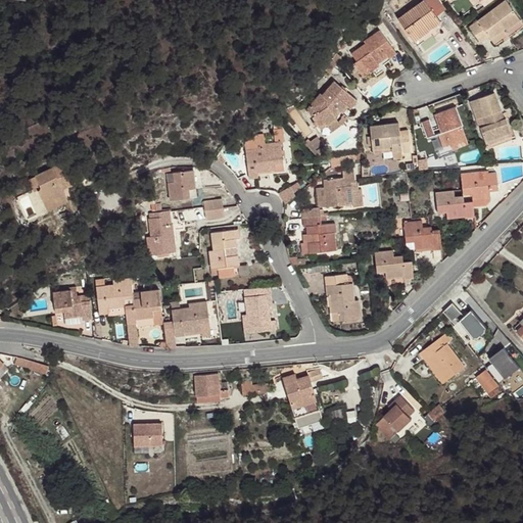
[(436,16),(424,0),(398,19),(412,38),(418,34),(420,37),(440,21),(436,16)]
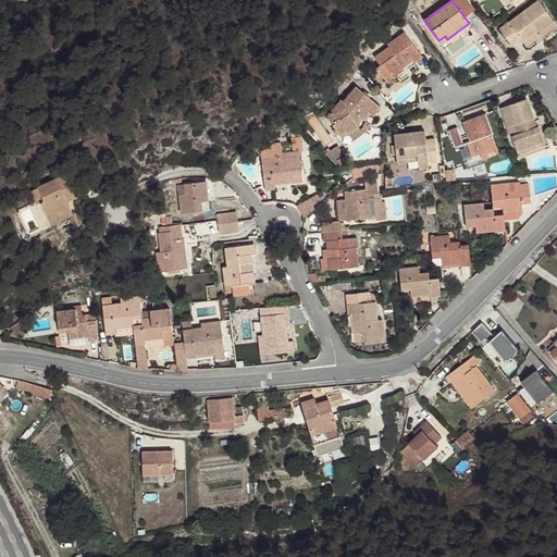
[(475,10),(468,0),(452,0),(465,17),(475,10)]
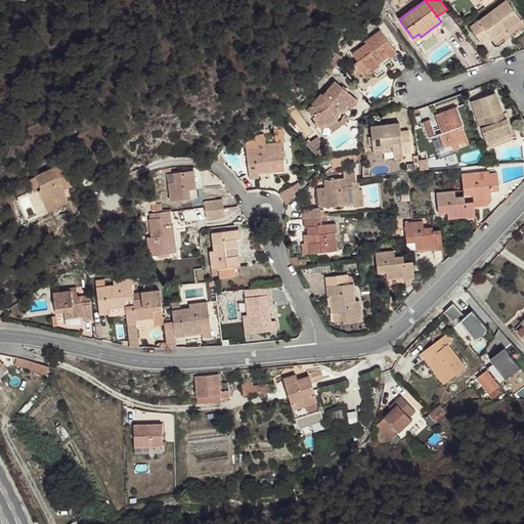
[(480,42),(489,36),(491,39),(505,29),(507,32),(521,20),(507,0),(470,28),(480,42)]
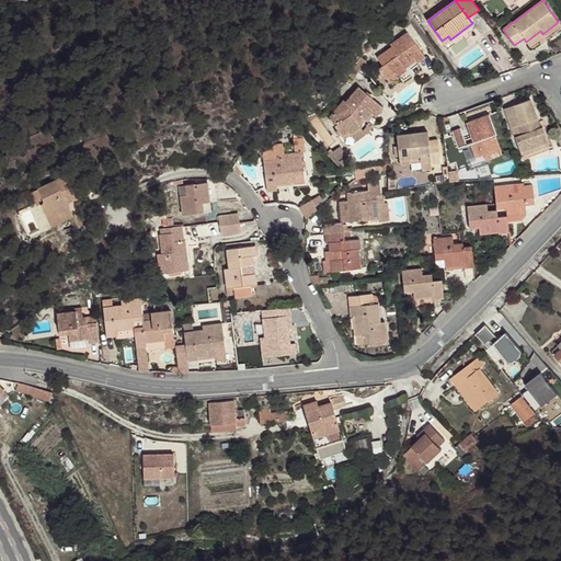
[(472,23),(450,39),(448,36),(442,41),(447,50),(456,44),(465,38),(466,39),(470,36),(470,35),(468,33),(476,27),(472,23)]
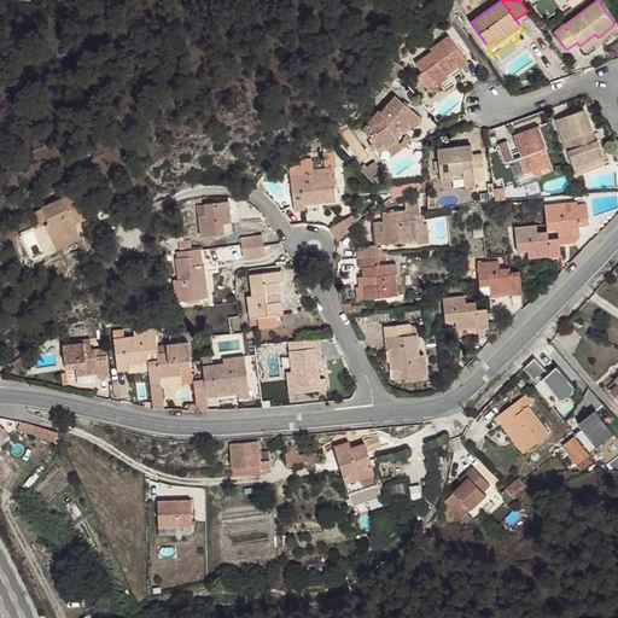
[(598,38),(595,34),(579,46),(583,51),(599,39),(598,38)]
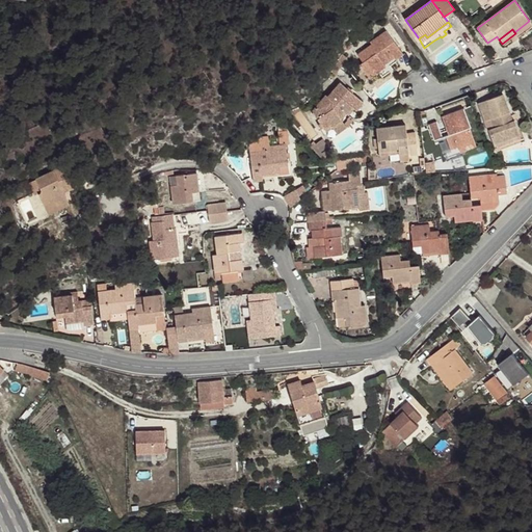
[(403,54),(387,31),(370,43),(372,45),(357,55),(363,62),(360,64),(367,76),(375,70),(377,73),(386,67),(382,62),(392,55),(395,58),(396,59),(403,54)]
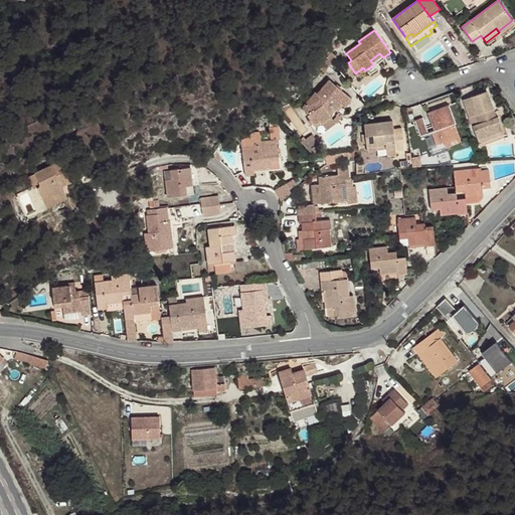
[(342,45),(338,41),(333,46),(338,50),(342,45)]
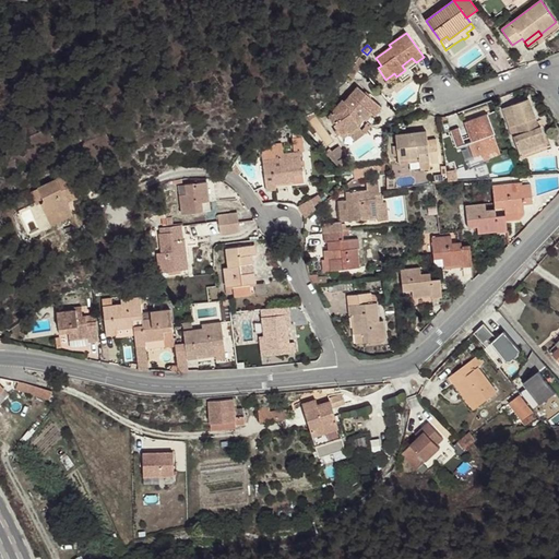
[(415,61),(412,58),(402,66),(404,69),(415,61)]
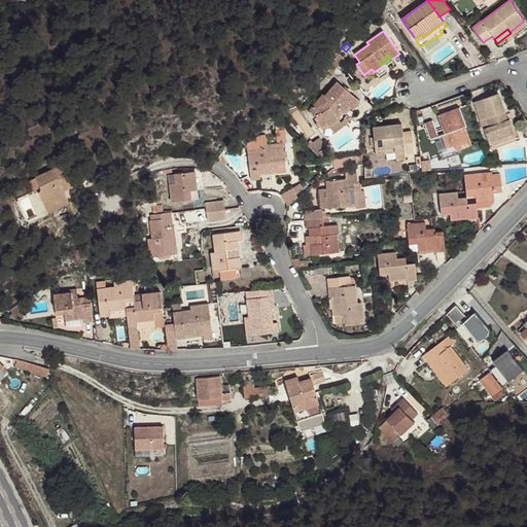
[(327,72),(332,74),(340,63),(336,60),(327,72)]
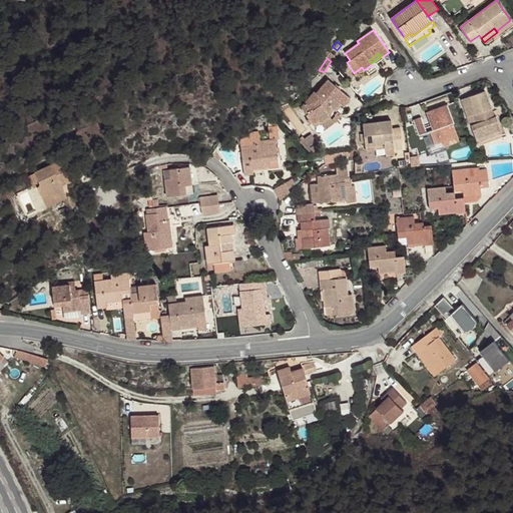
[(343,106),(350,98),(329,80),(317,93),(315,92),(302,107),(313,123),(319,119),(321,122),(330,116),(327,112),(331,107),(334,109),(340,103),(342,105),(343,106)]
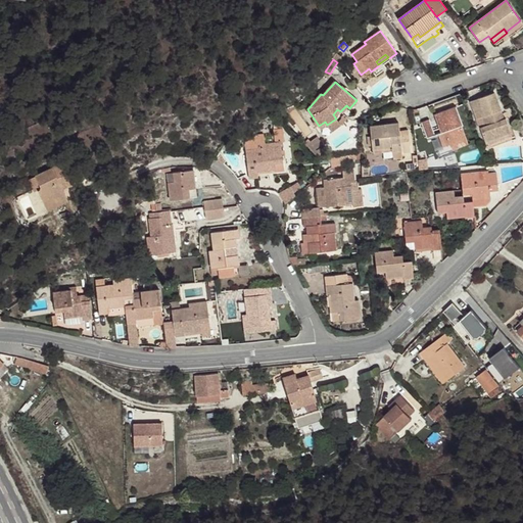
[(501,110),(493,93),(471,101),(477,119),(482,116),(485,127),(480,128),(485,142),(511,133),(506,119),(504,120),(502,121),(498,111),(501,110)]
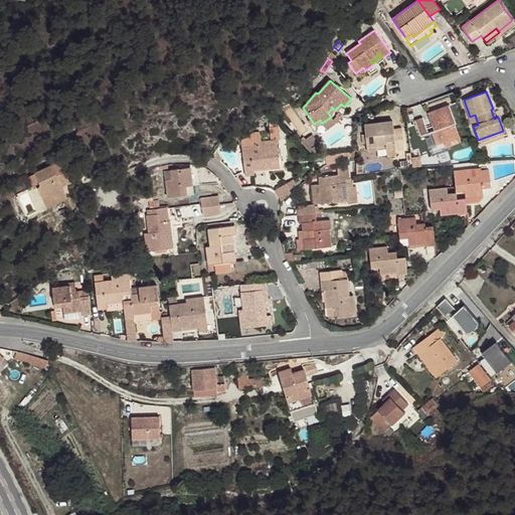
[(460,138),(455,123),(456,123),(449,105),(427,113),(434,130),(432,131),(438,147),(460,138)]
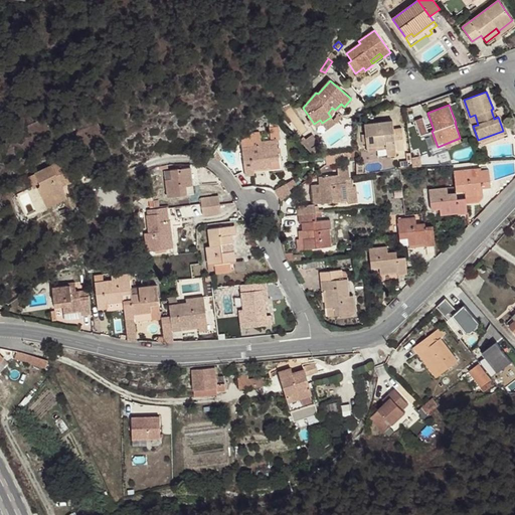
[(335,123),(342,115),(339,113),(336,116),(333,120),(335,123)]
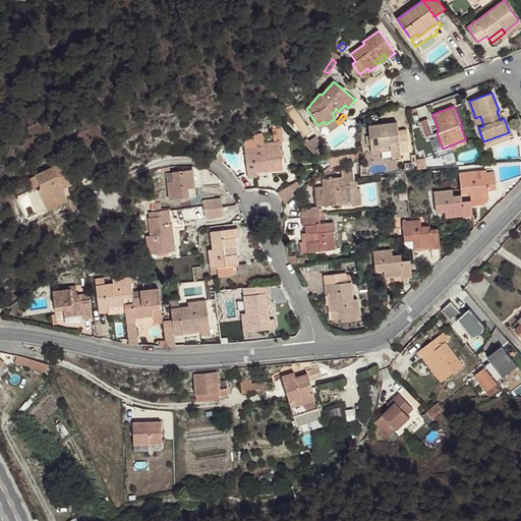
[(330,131),(339,124),(337,121),(335,118),(326,124),(330,131)]
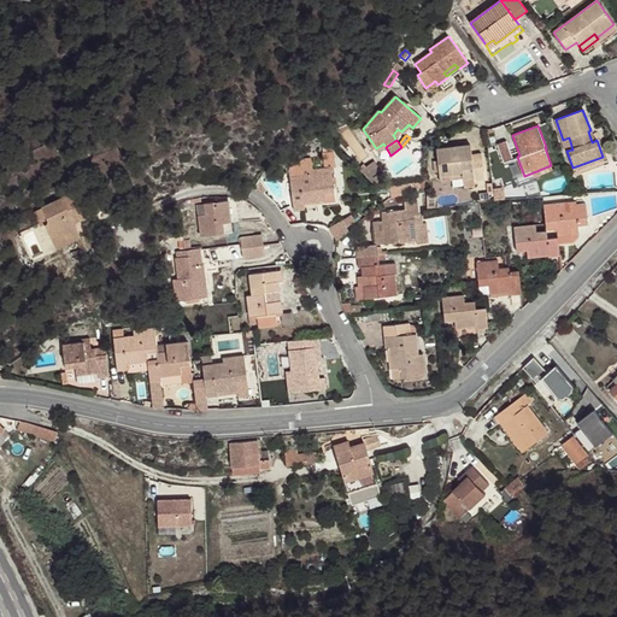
[(513,158),(506,141),(497,145),(503,163),(513,158)]
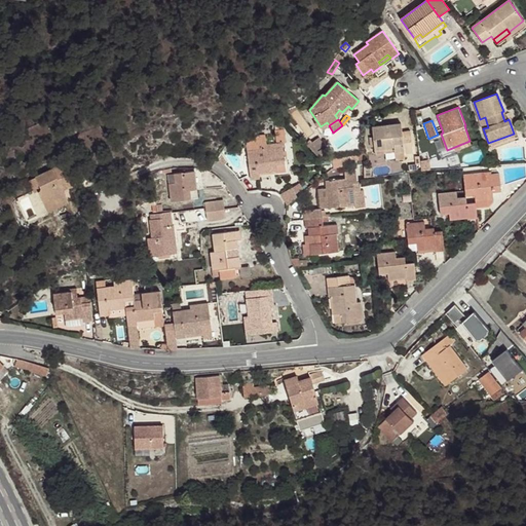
[(411,136),(403,137),(402,132),(402,123),(372,126),(374,150),(395,148),(395,151),(404,150),(404,153),(413,152),(411,136)]
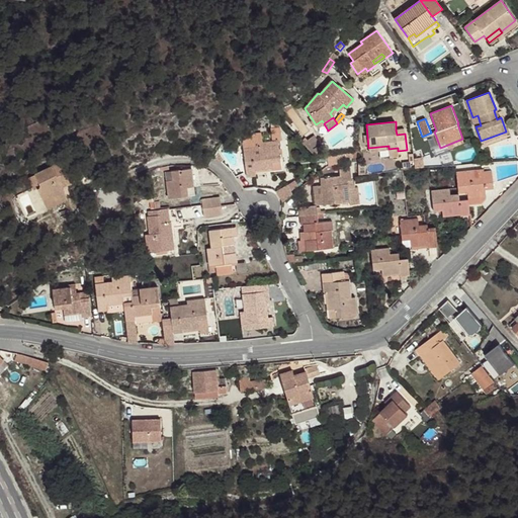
[(243,143),(247,176),(256,175),(255,170),(273,168),(272,162),(280,161),(278,142),(282,141),(280,127),(272,128),(273,142),(263,143),(262,134),(255,135),(243,143)]
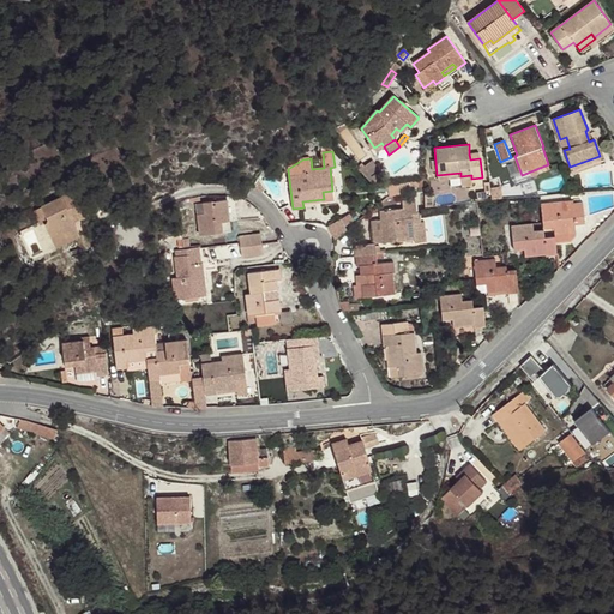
[(600,156),(570,167),(572,172),(602,161),(601,160),(601,158),(600,156)]
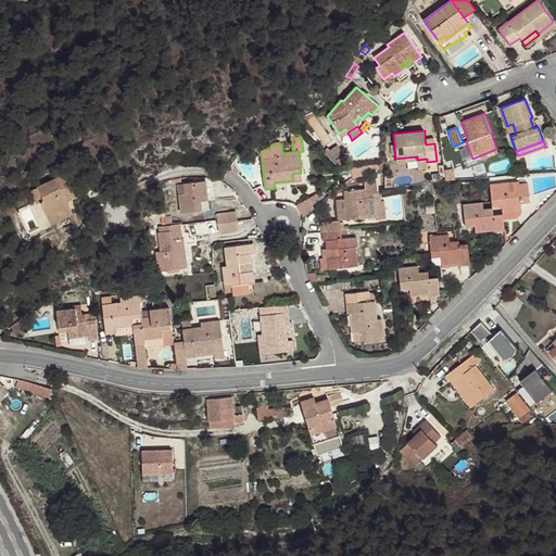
[(468,161),(463,142),(453,147),(459,164),(468,161)]
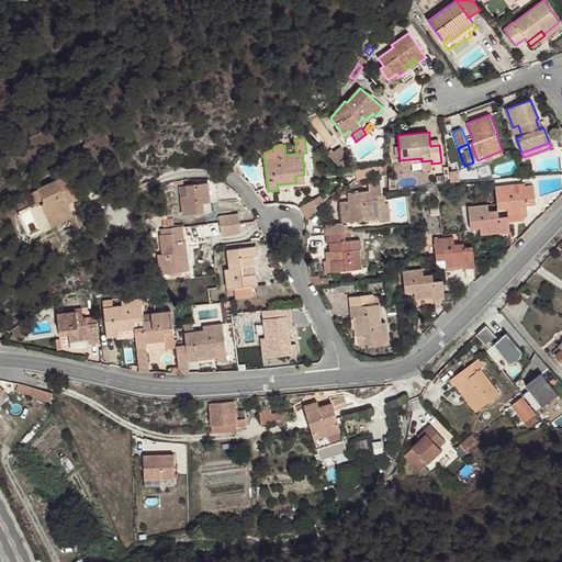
[(349,157),(341,146),(334,152),(339,161),(347,157),(348,157),(349,157)]
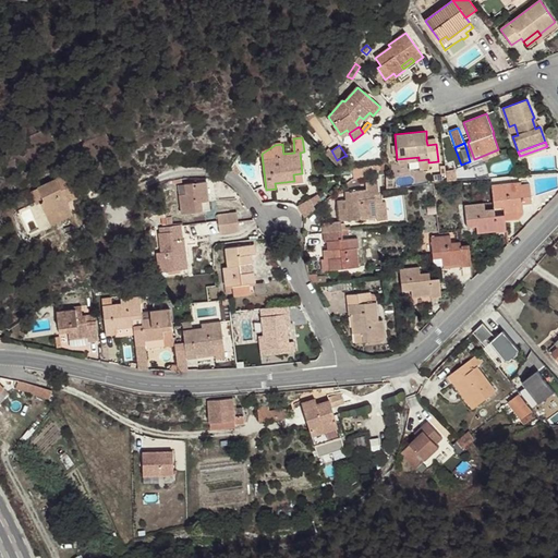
[(475,161),(499,153),(498,149),(474,159),(475,161)]
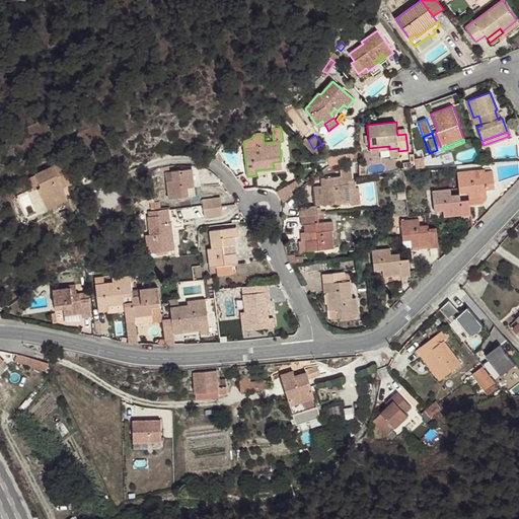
[(324,149),(322,146),(321,145),(320,145),(314,149),(317,153),(320,151),(324,149)]
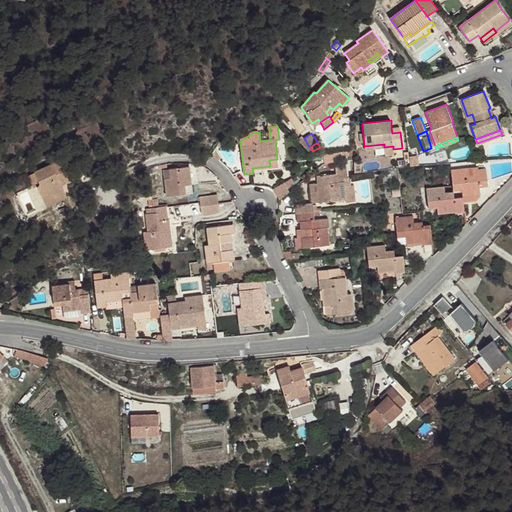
[(384,144),(364,146),(365,149),(374,148),(375,155),(385,153),(384,147),(384,144)]
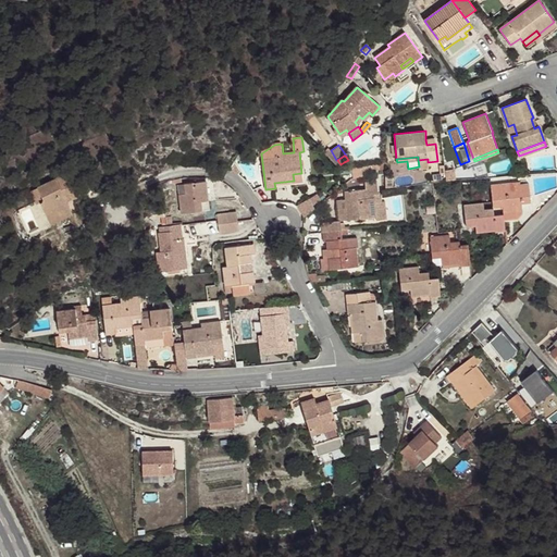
[(428,159),(418,160),(419,166),(419,169),(429,168),(428,162),(428,159)]
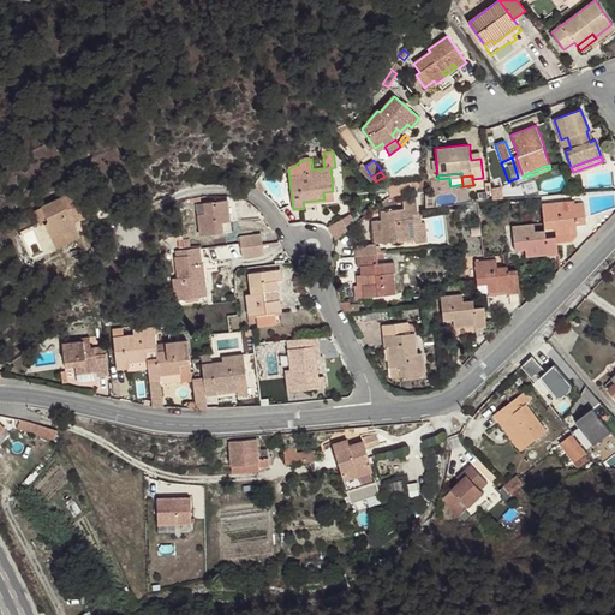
[(264,187),(256,178),(252,186),(255,187),(258,189),(260,190),(261,191),(262,192),(264,187)]
